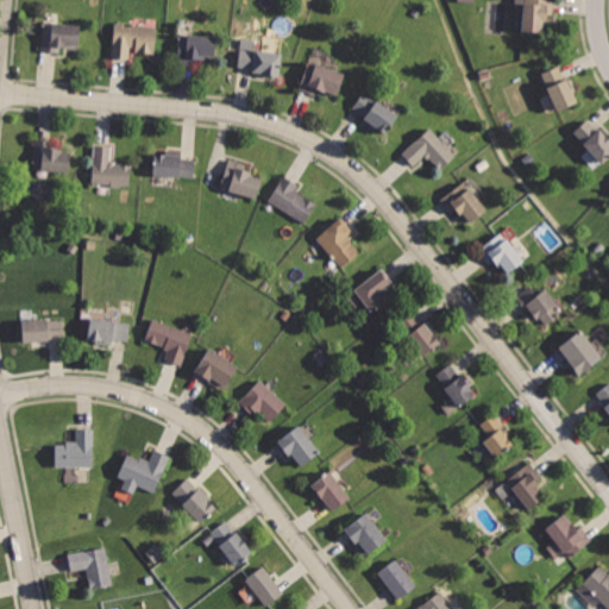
[(523,0),(522,32),(541,33),(542,14),(553,14),(553,0),(523,0)]
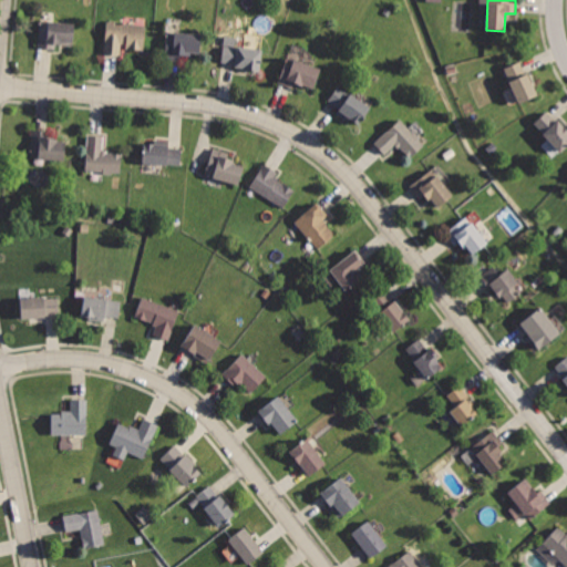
[(39,19),(35,49),(54,51),(55,44),(71,47),(73,23),(39,19)]
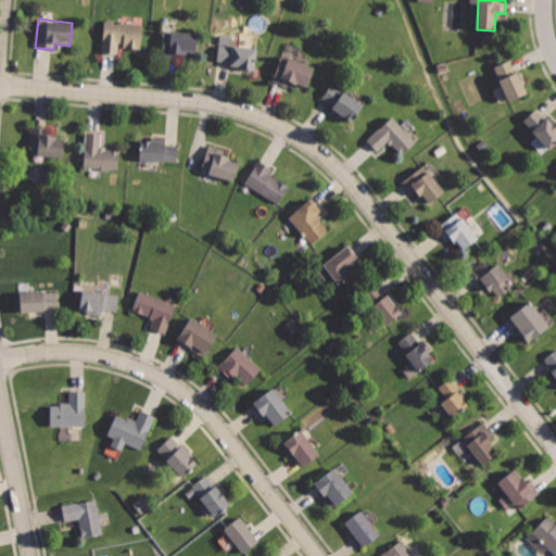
[(105,19),(102,55),(118,57),(119,49),(141,51),(143,22),(105,19)]
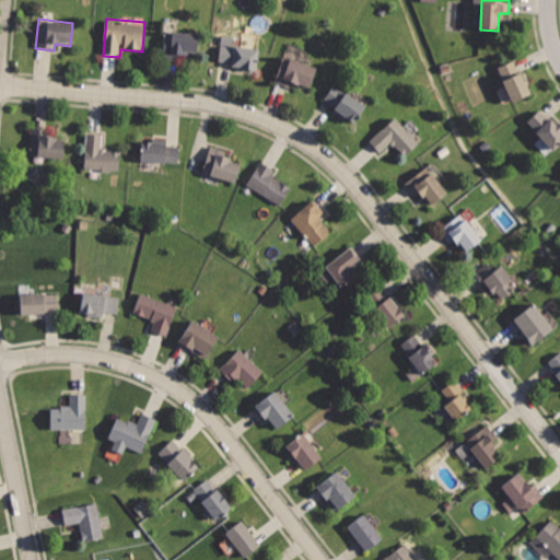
[(163,28),(160,59),(178,61),(179,54),(197,56),(199,33),(163,28)]
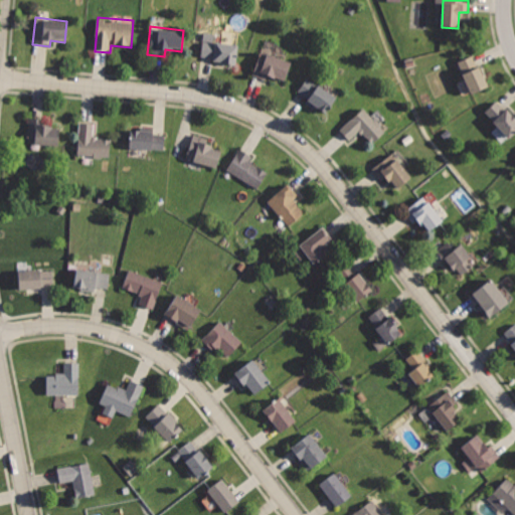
[(202,40),(200,56),(213,57),(212,62),(235,64),(237,43),(202,40)]
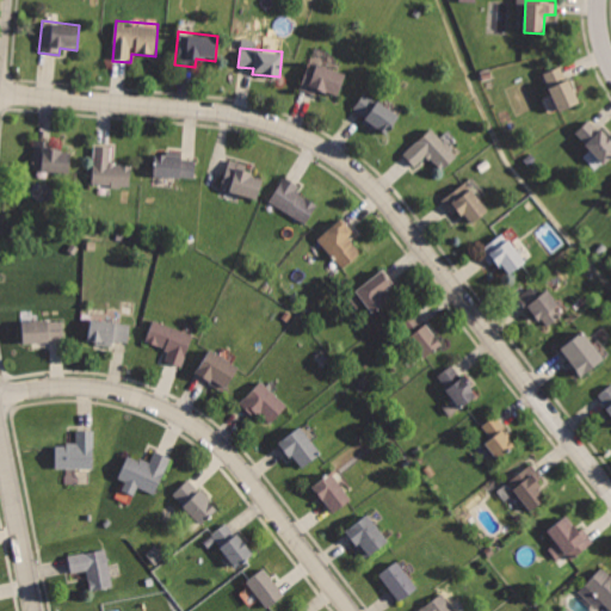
[(309,60),(297,91),(316,98),(320,88),(339,96),(346,74),(309,60)]
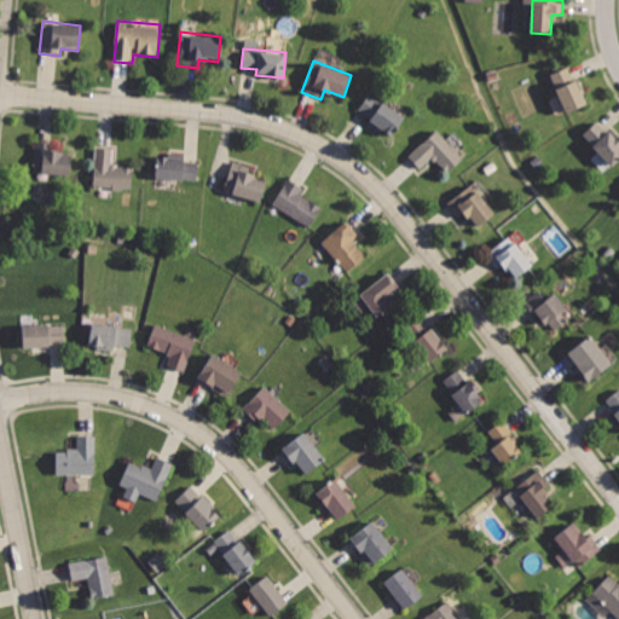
[(568,63),(548,71),(566,114),(586,105),(568,63)]
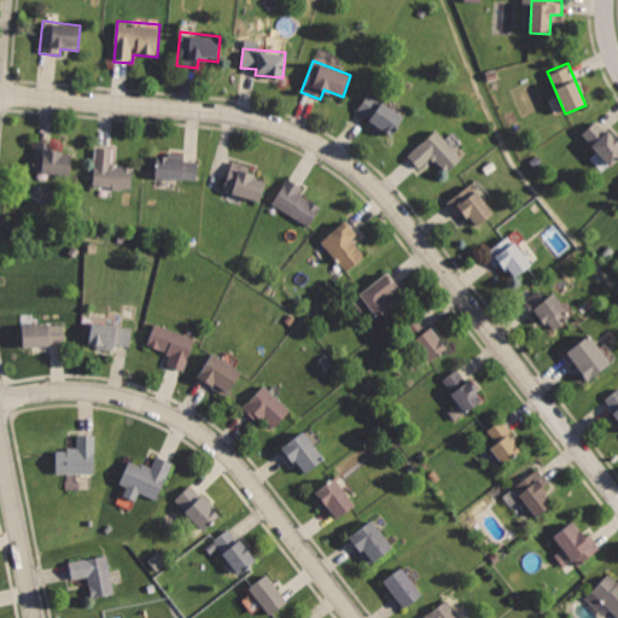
[(371,89),(357,109),(371,118),(367,124),(386,138),(404,112),(371,89)]
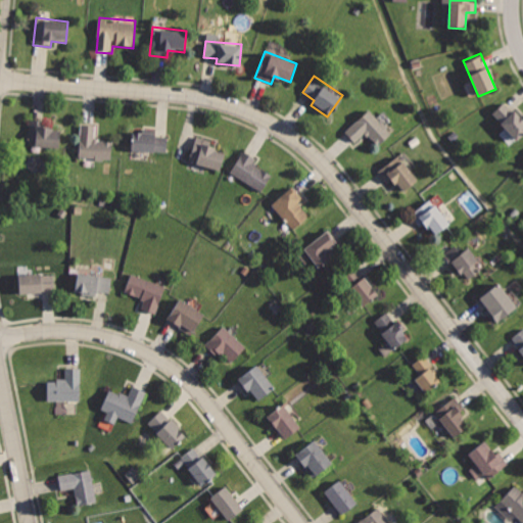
[(522,121),(503,101),(490,114),(519,142),(522,137),(522,121)]
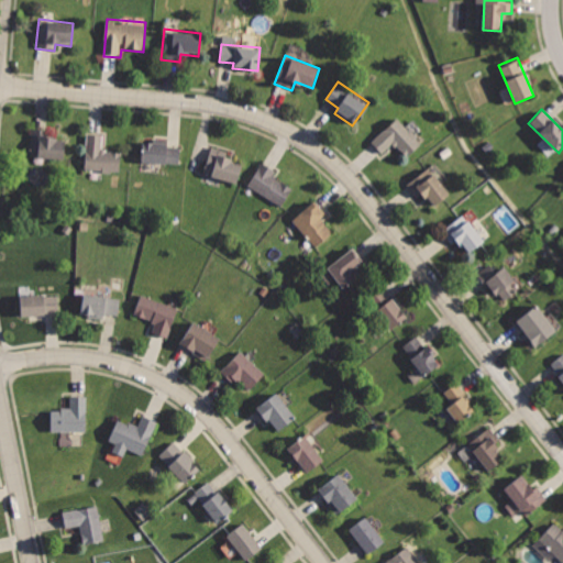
[(397,117),(372,142),(383,154),(393,144),(408,158),(423,144),(397,117)]
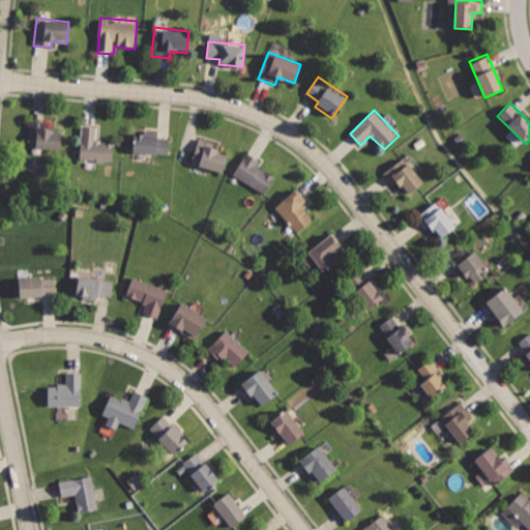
[(29,121),(26,150),(63,153),(64,134),(46,133),(47,122),(29,121)]
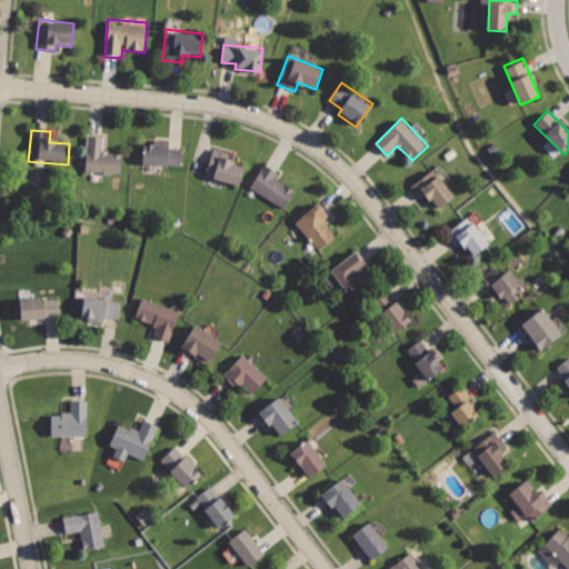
[(90,136),(87,172),(125,176),(126,156),(105,153),(106,137),(90,136)]
